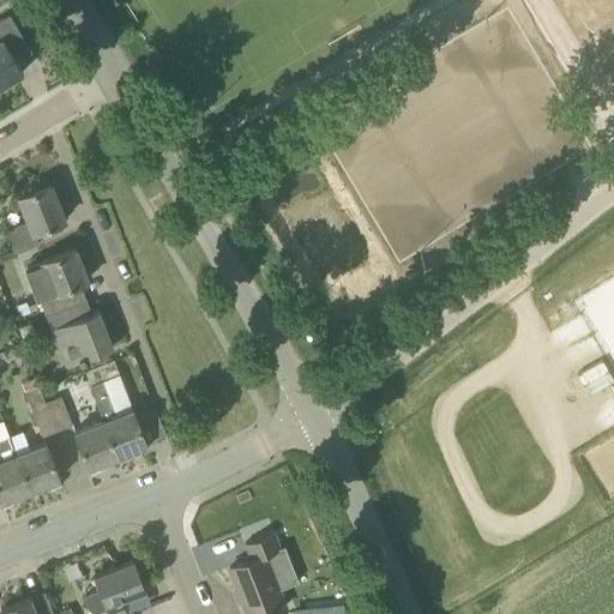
[(0,18),(0,35),(1,38),(2,37),(4,40),(19,30),(10,13),(0,18)]
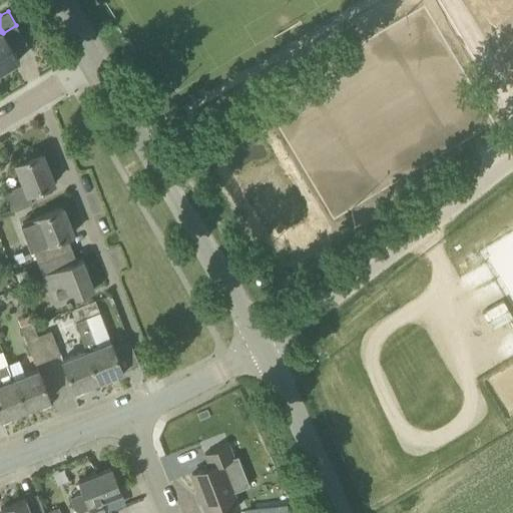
[(0,71),(19,59),(3,33),(2,31),(1,32),(0,32),(0,71)]
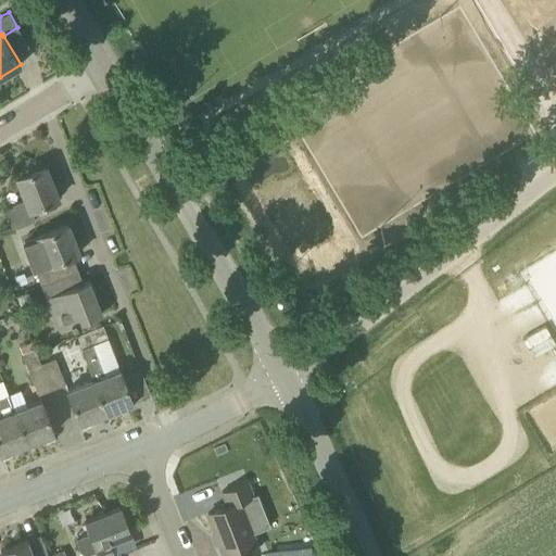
[(17,177),(26,199),(4,207),(13,229),(36,220),(30,209),(58,198),(46,166),(17,177)]
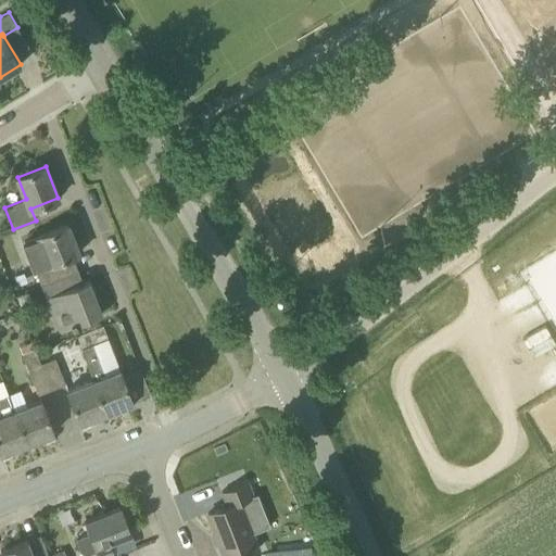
[(73,272),(67,257),(79,253),(67,224),(24,240),(41,285),(73,272)]
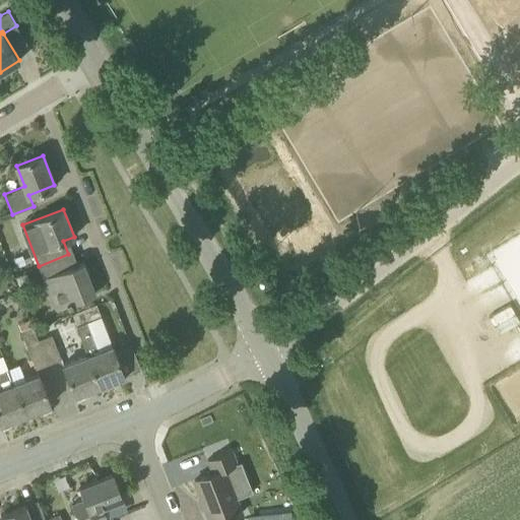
[(359,254),(371,245),(364,237),(352,246),(359,254)]
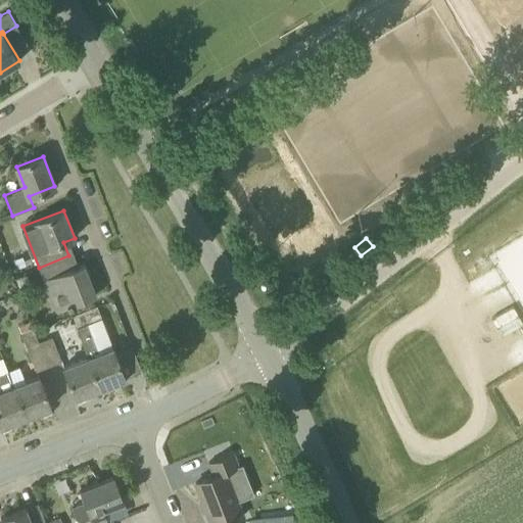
[(73,268),(68,255),(39,268),(43,279),(49,276),(61,307),(66,305),(67,307),(73,305),(72,303),(96,294),(84,263),(73,268)]
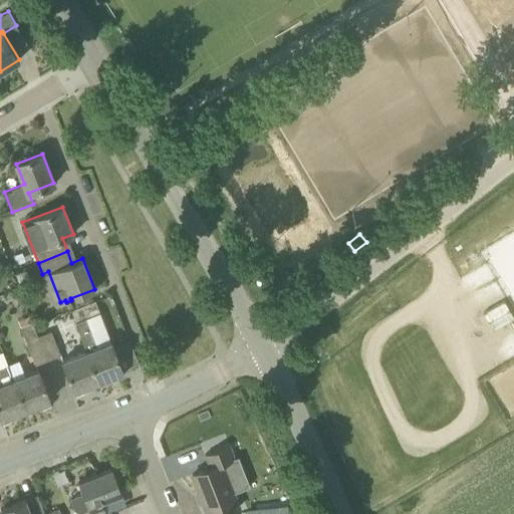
[(86,350),(97,381),(111,375),(112,379),(124,374),(111,340),(97,346),(85,318),(99,312),(95,300),(71,310),(75,321),(87,350),(86,350)]
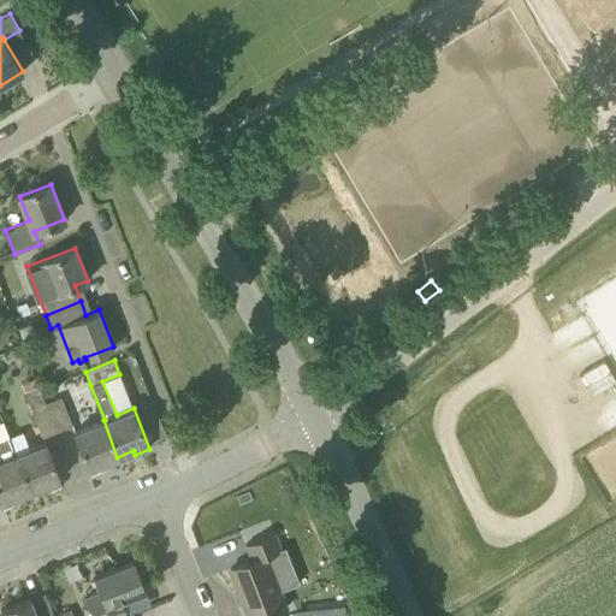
[(45,403),(39,386),(24,392),(42,437),(58,431),(46,402),(45,403)]
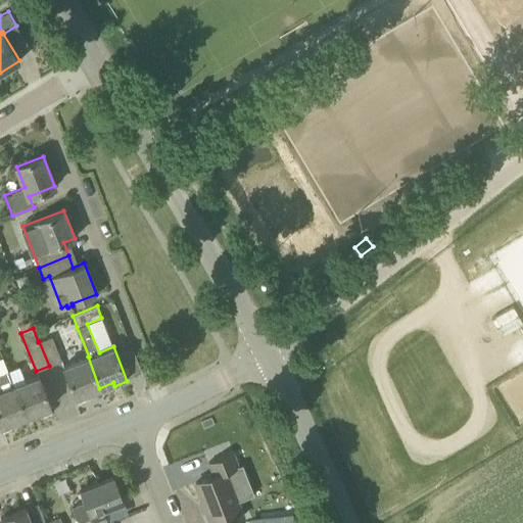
[(49,366),(61,361),(51,336),(39,341),(49,366)]
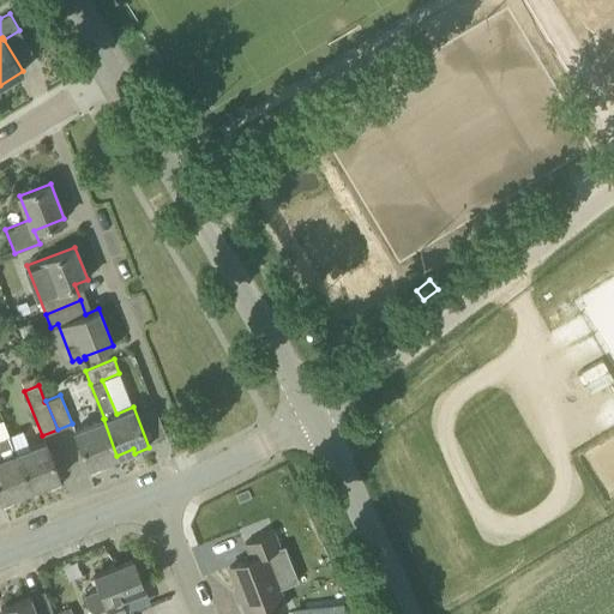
[(138,416),(150,441),(166,434),(155,409),(138,416)]
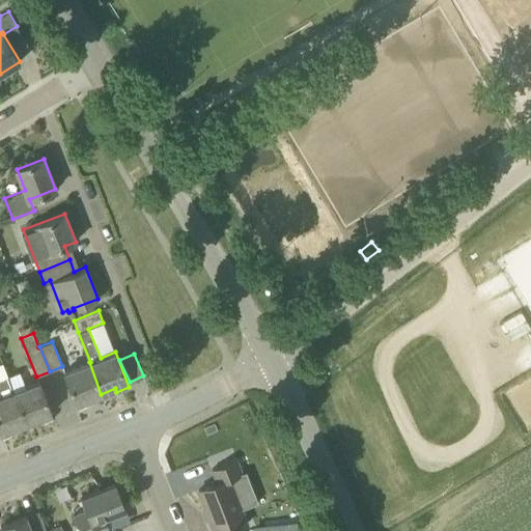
[(77,403),(101,394),(89,362),(64,371),(77,403)]
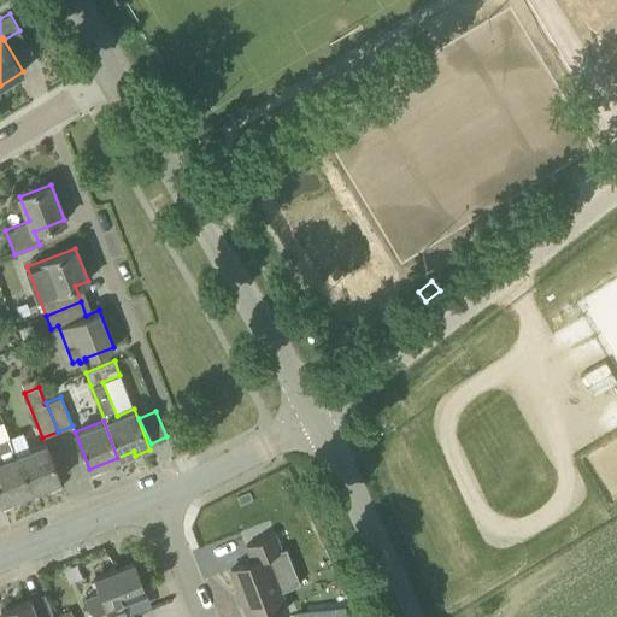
[(29,450),(23,432),(10,438),(30,492),(60,480),(46,444),(29,450)]
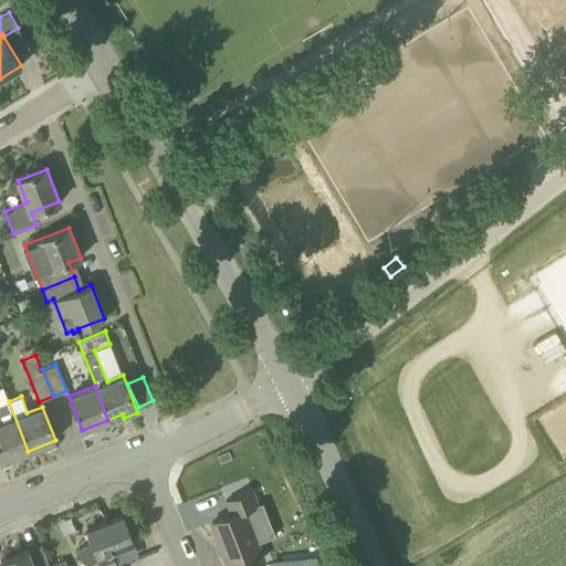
[(28,451),(9,401),(0,404),(0,459),(1,461),(28,451)]
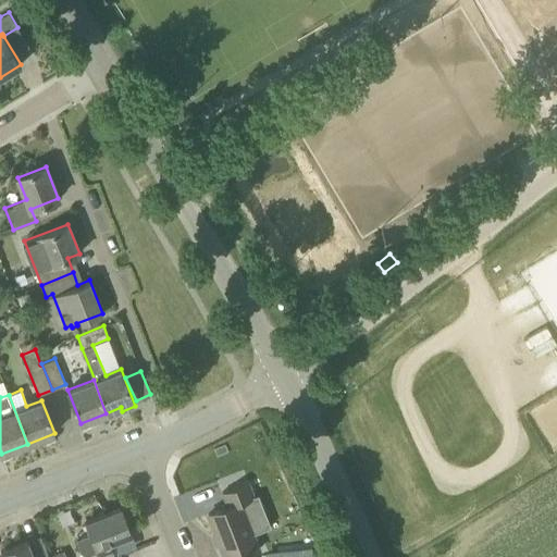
[(240,556),(259,549),(240,503),(255,497),(248,482),(222,492),(227,506),(208,514),(217,535),(213,536),(217,545),(220,543),(224,556),(240,556)]
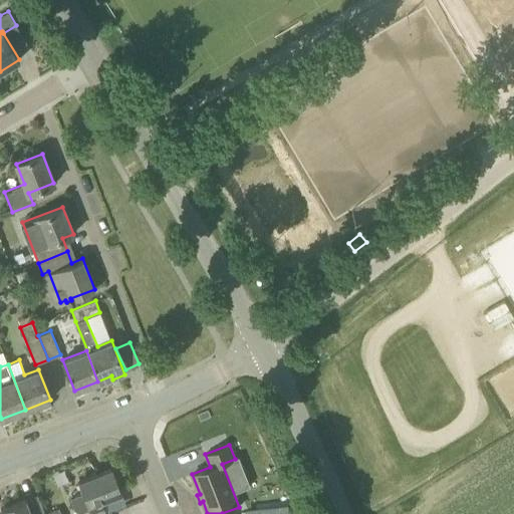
[(76,513),(99,513),(107,511),(102,500),(121,492),(111,468),(78,481),(83,494),(71,499),(76,513)]
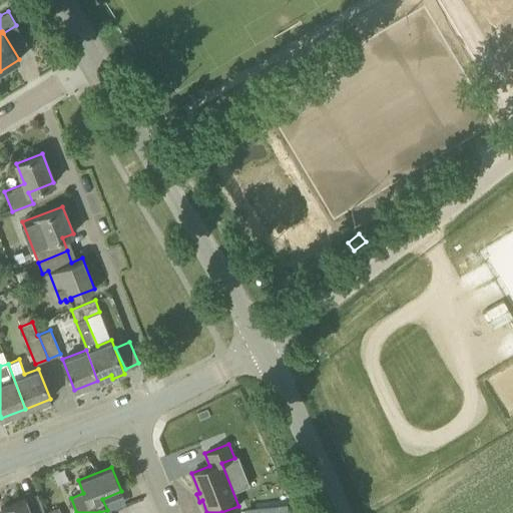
[(31,512),(25,498),(0,507),(2,512),(31,512)]
